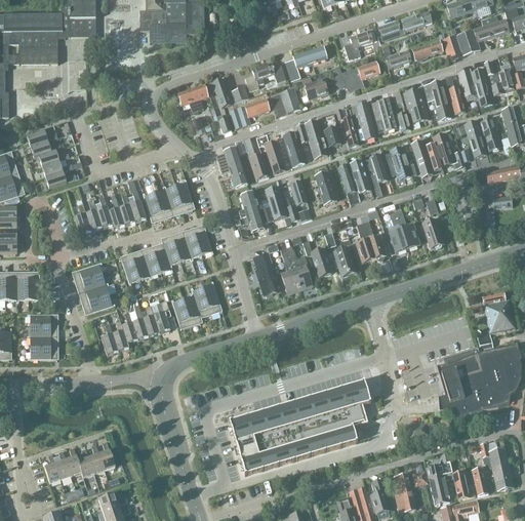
[(65,38),(65,36),(88,36),(88,37),(95,37),(94,0),(61,0),(62,12),(3,14),(0,13),(0,116),(1,116),(9,116),(9,97),(6,97),(5,67),(8,67),(8,63),(48,63),(49,91),(58,90),(57,38),(65,38)]
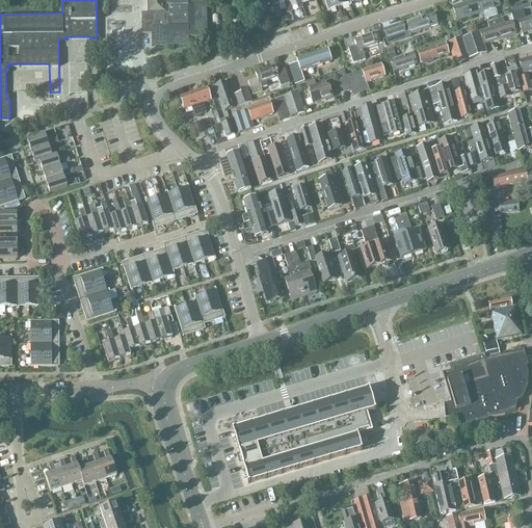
[(152,43),(159,43),(189,43),(189,34),(207,34),(206,0),(147,0),(148,9),(141,9),(141,30),(152,30),(152,43)]
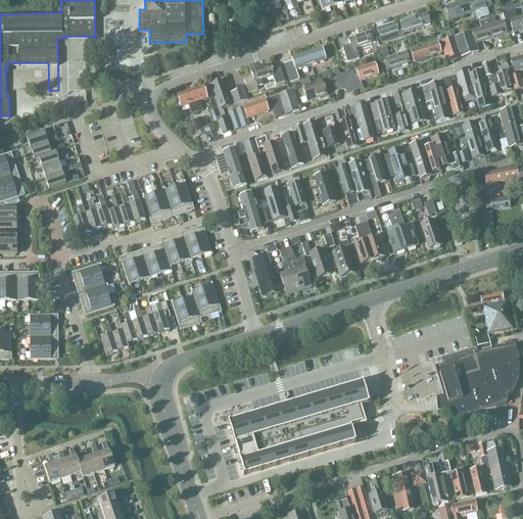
[(274,2),(279,0),(267,0),(272,13),(277,11),(274,2)]
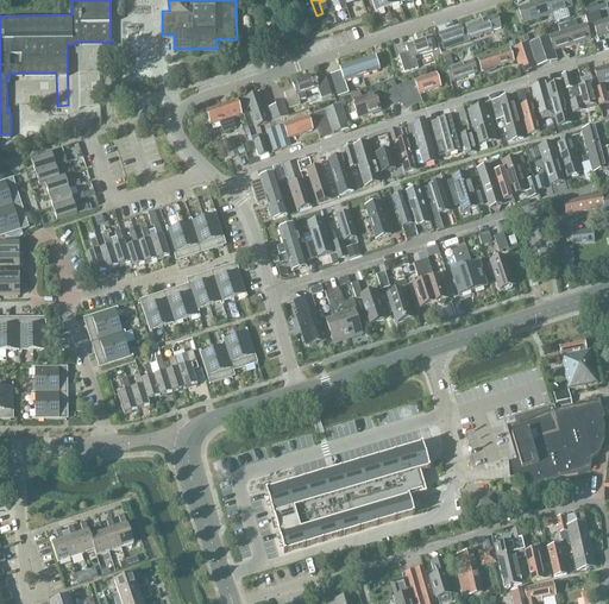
[(325,0),(330,12),(334,10),(332,0),(325,0)]
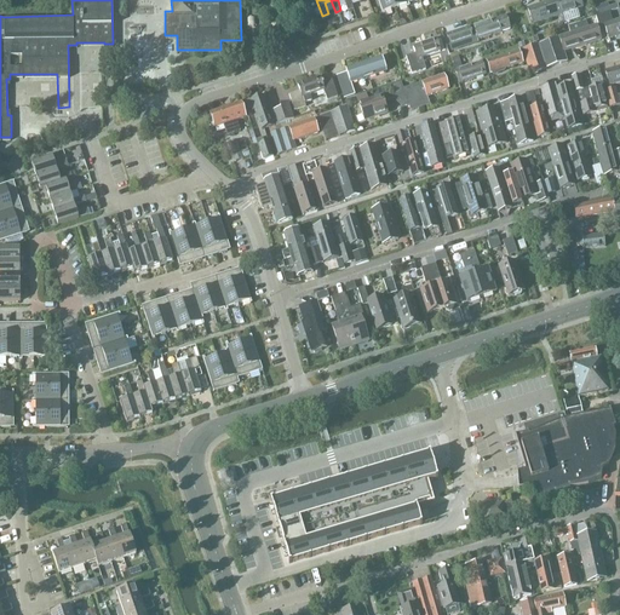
[(384,7),(395,4),(394,0),(379,0),(383,11),(384,11),(384,7)]
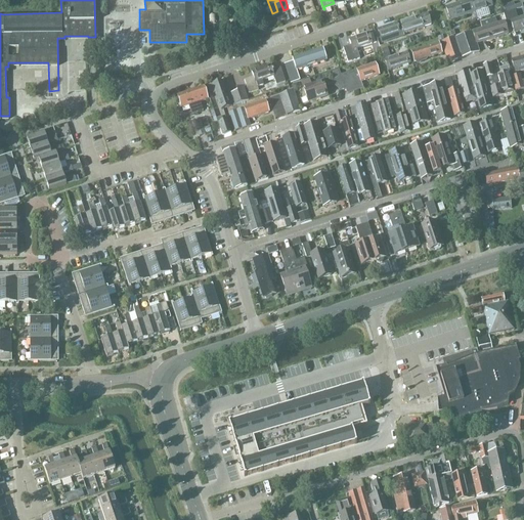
[(450,17),(492,3),(491,0),(457,0),(446,4),(450,17)]
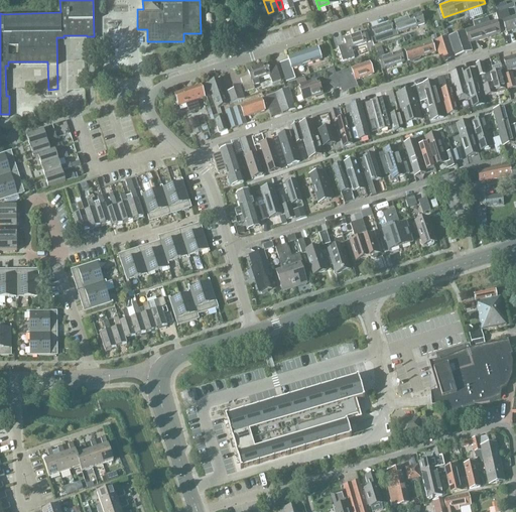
[(502,0),(496,2),(498,9),(507,6),(515,4),(514,1),(506,3),(505,0),(502,0)]
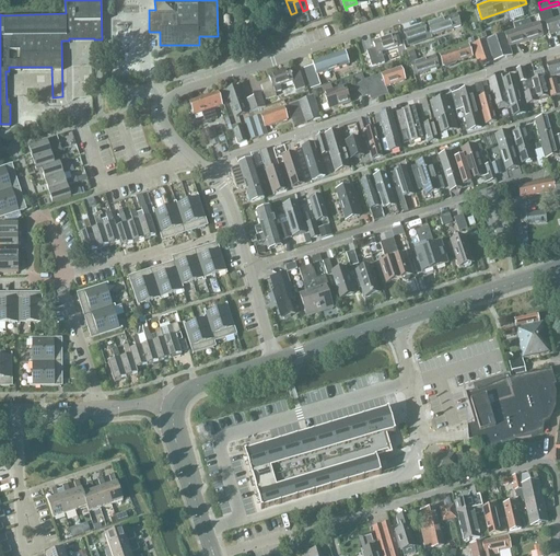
[(559,27),(559,13),(553,16),(550,7),(540,10),(538,11),(541,22),(546,21),(549,32),(559,27)]
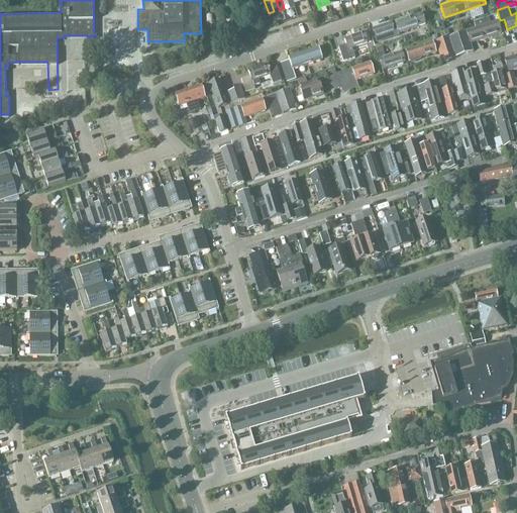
[(422,10),(421,10),(394,18),(395,19),(392,20),(391,20),(370,27),(373,35),(391,29),(392,32),(398,30),(425,21),(422,10)]
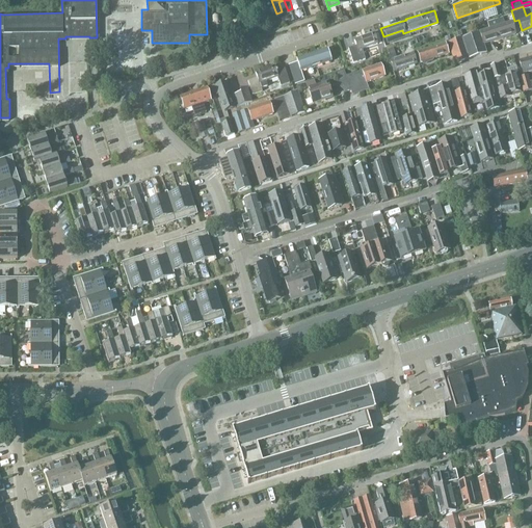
[(480,28),(483,41),(515,31),(511,19),(505,21),(502,14),(487,19),(489,25),(485,27),(484,22),(477,24),(479,29),(480,28)]
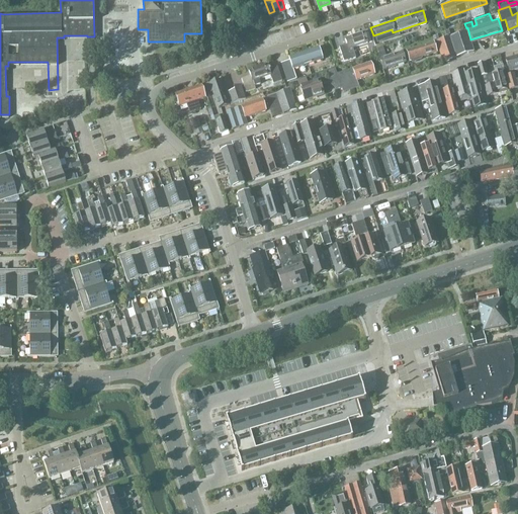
[(473,49),(470,39),(467,27),(466,28),(436,38),(442,58),(473,49)]
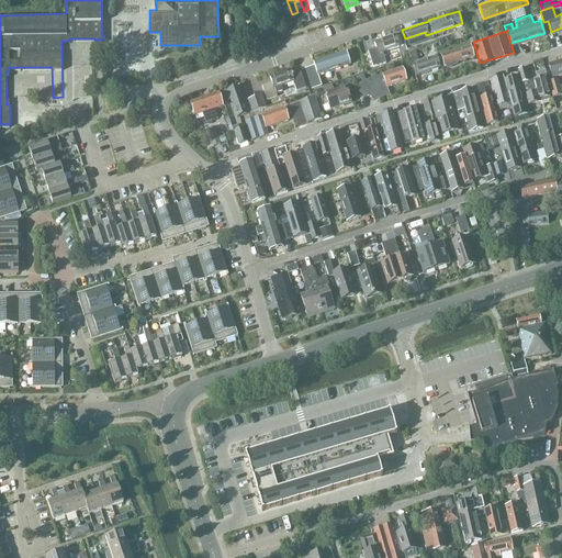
[(373,63),(385,59),(382,48),(398,43),(395,32),(374,38),(377,45),(368,47),(373,63)]
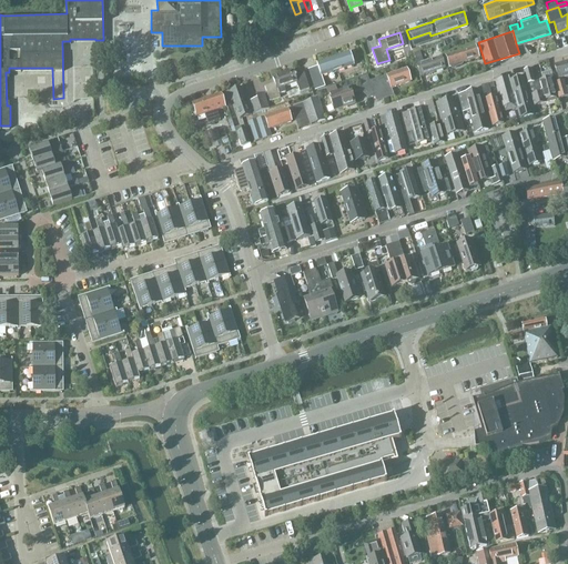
[(448,63),(479,54),(476,43),(445,52),(448,63)]
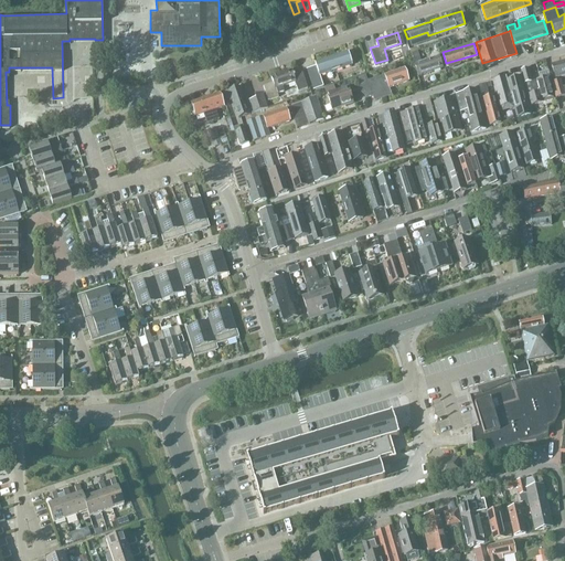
[(313,86),(323,83),(320,72),(351,62),(348,49),(315,60),(316,63),(306,66),(313,86)]
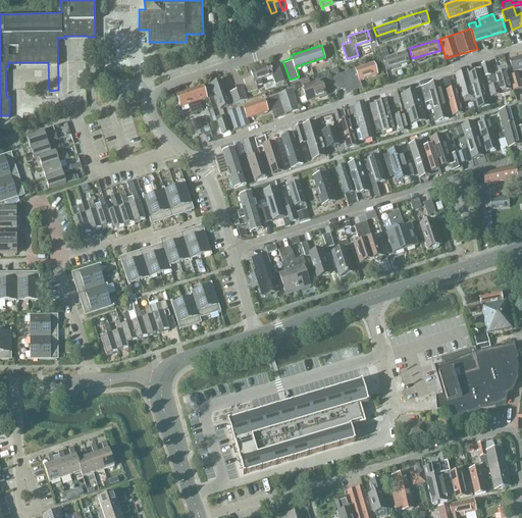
[(389,54),(385,45),(380,47),(381,51),(380,51),(386,67),(409,59),(405,49),(389,54)]
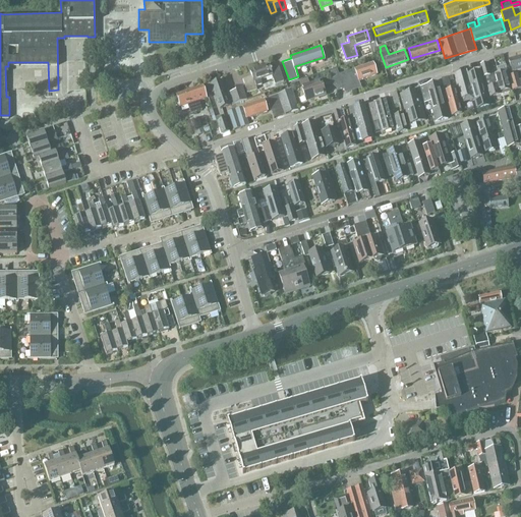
[(512,69),(520,66),(520,53),(509,56),(512,69)]
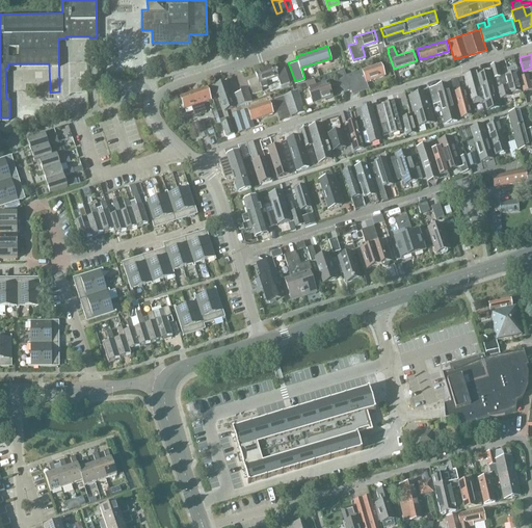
[(500,74),(497,60),(490,62),(500,96),(521,90),(515,70),(500,74)]
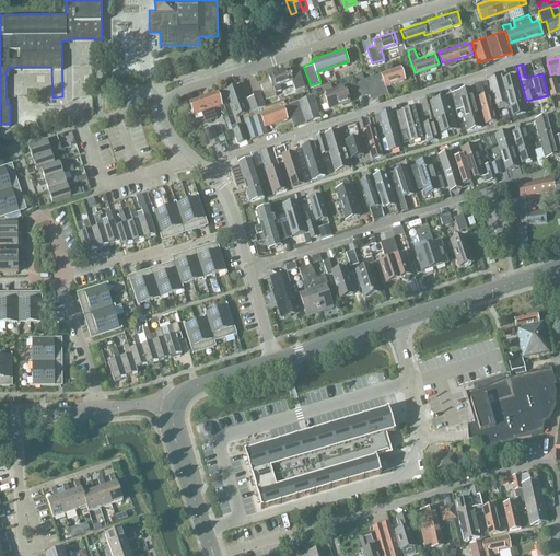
[(371,96),(388,91),(385,83),(403,78),(398,66),(364,76),(363,70),(352,73),(356,83),(365,79),(371,96)]
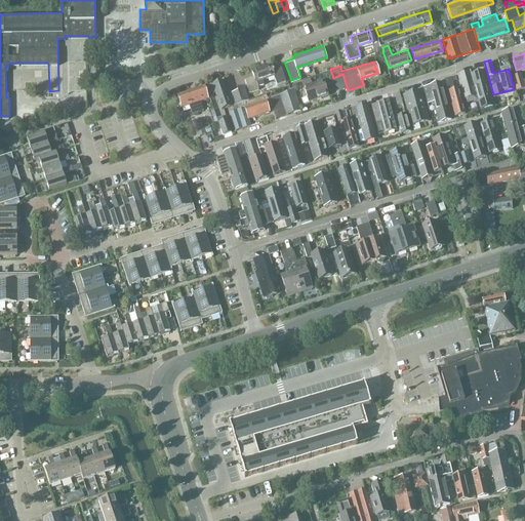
[(273,68),(271,63),(252,69),(253,74),(244,77),(249,90),(258,87),(257,84),(264,81),(263,77),(274,74),(277,82),(286,79),(281,65),(273,68)]
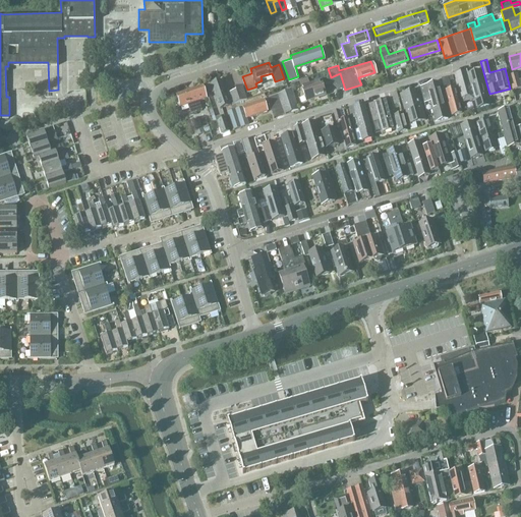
[(488,102),(479,67),(467,70),(466,67),(454,71),(461,96),(472,92),(474,97),(476,106),(488,102)]
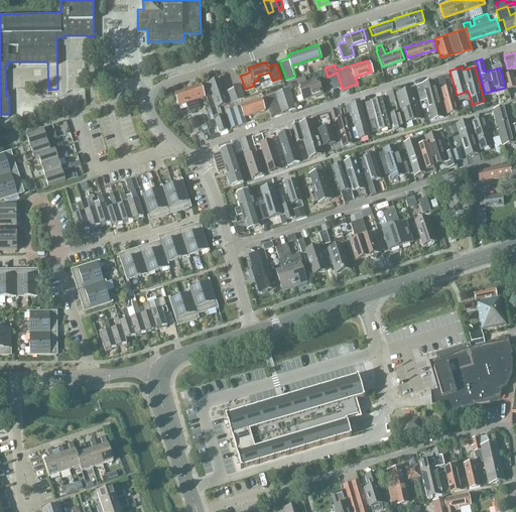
[(515,75),(514,76),(512,70),(504,72),(508,87),(515,84),(515,75)]
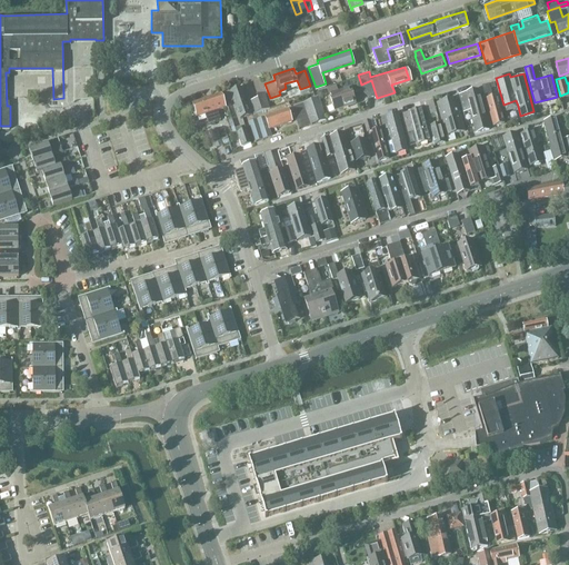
[(490,85),(489,81),(482,83),(493,122),(505,120),(497,93),(492,95),(490,85)]
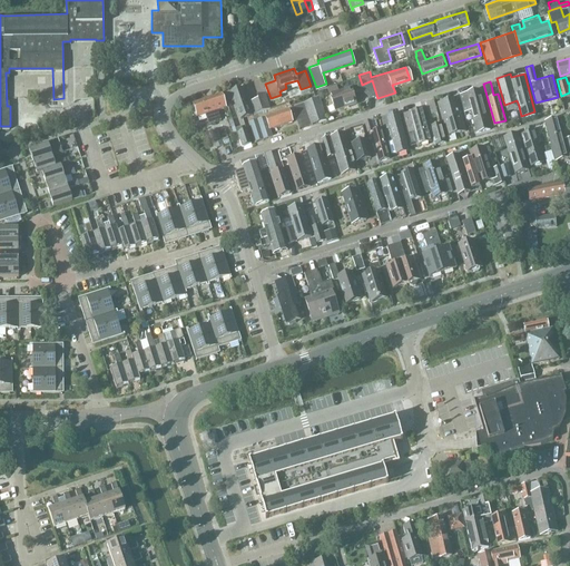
[(337,88),(336,83),(328,86),(330,91),(335,107),(355,100),(350,85),(337,88)]
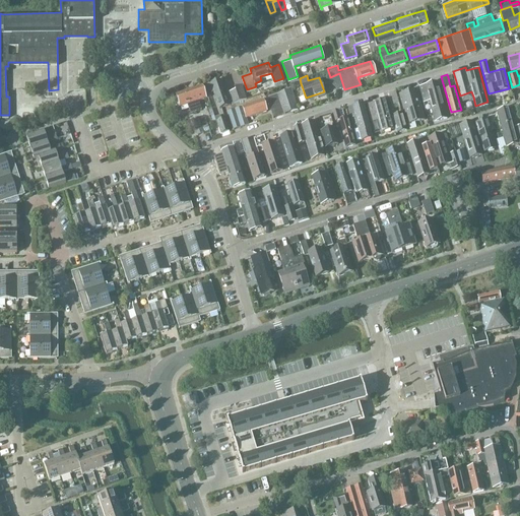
[(224,91),(220,77),(204,82),(207,91),(213,89),(218,107),(231,102),(247,97),(242,82),(235,85),(235,87),(224,91)]
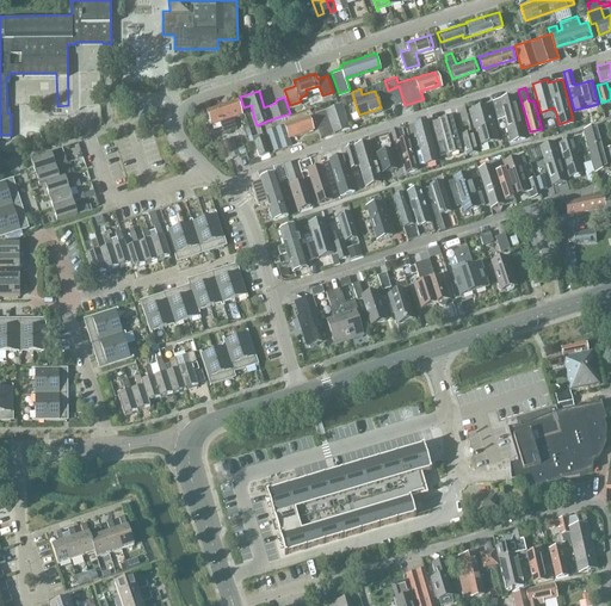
[(525,135),(513,93),(492,98),(498,117),(504,116),(511,140),(525,135)]
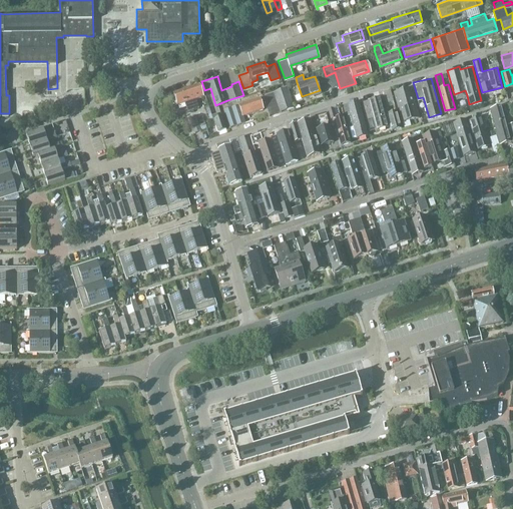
[(198,105),(195,96),(203,94),(199,81),(173,90),(177,102),(185,100),(188,108),(198,105)]
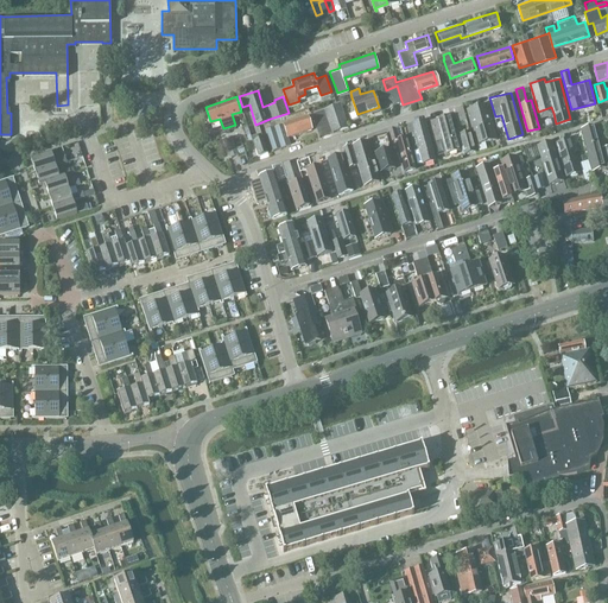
[(320,134),(348,125),(340,101),(311,110),(320,134)]
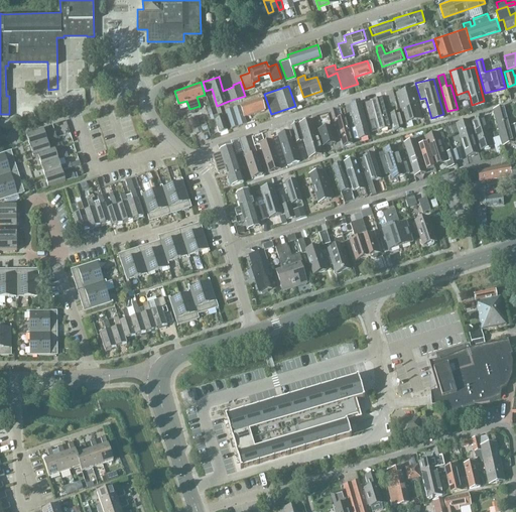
[(413,86),(404,89),(396,91),(404,120),(421,116),(413,86)]
